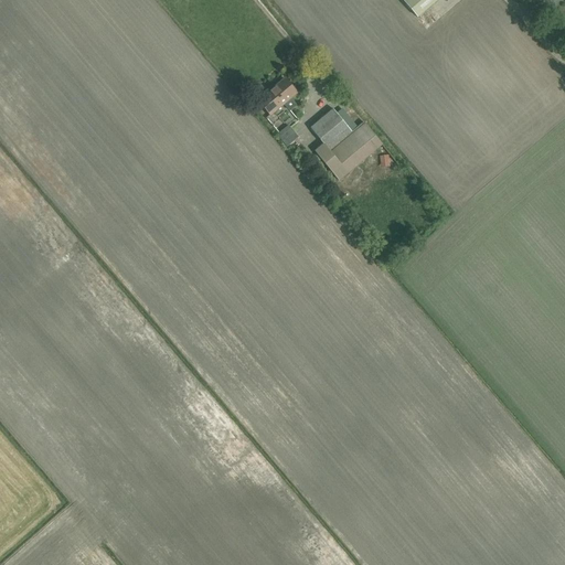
[(437,0),(401,0),(416,18),(437,0)]
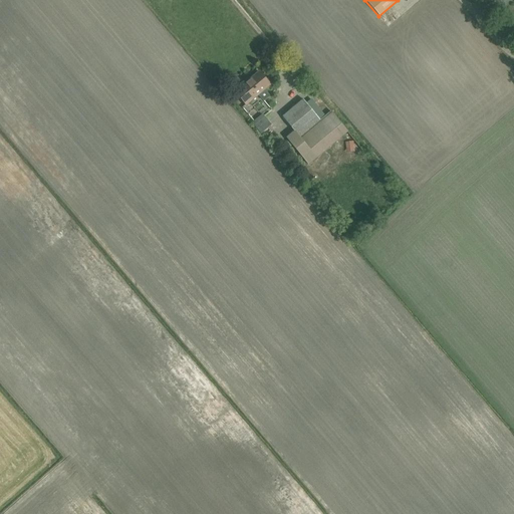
[(263,89),(269,85),(258,72),(243,85),(241,83),(233,90),(245,105),(258,94),(263,100),(268,95),(263,89)]
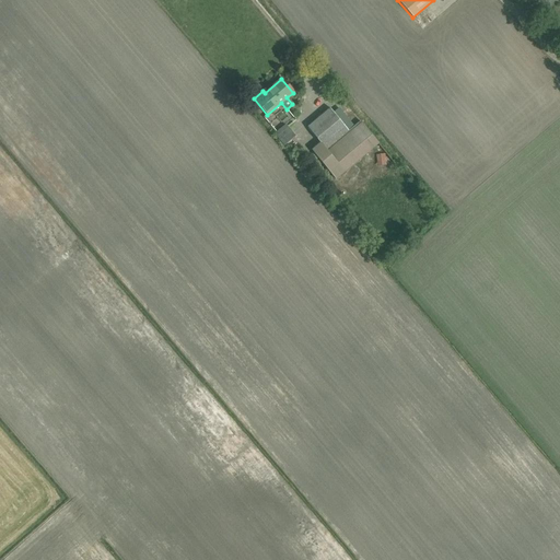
[(336,178),(378,143),(360,121),(349,130),(330,108),(307,127),(321,142),(312,150),(336,178)]
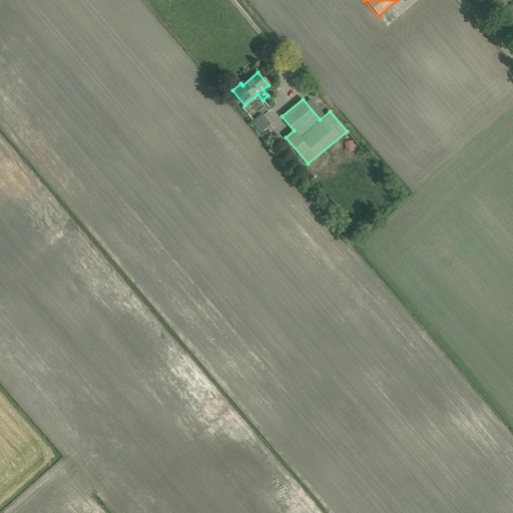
[(260,133),(271,124),(262,114),(252,121),(254,123),(252,125),(260,133)]
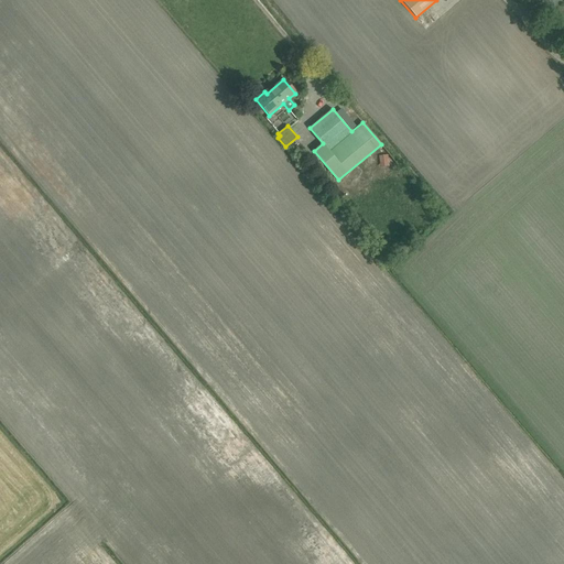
[(390,166),(389,155),(380,156),(381,169),(390,166)]
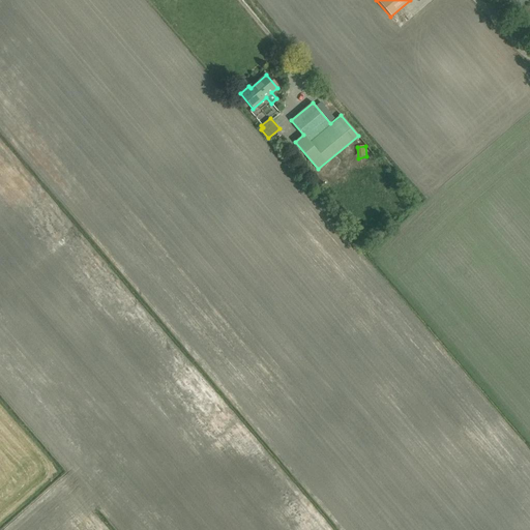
All buildings are outlined.
